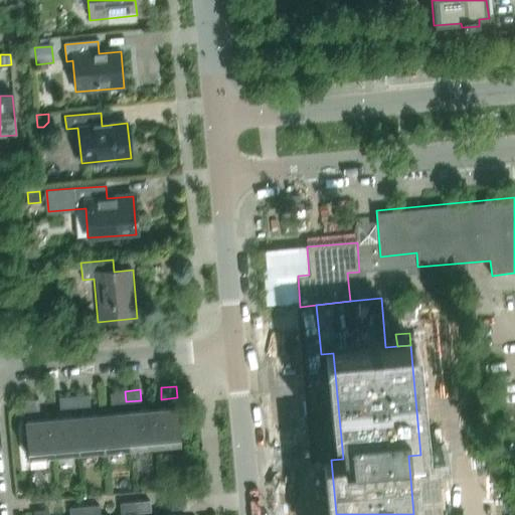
[(112,402),(126,401),(125,391),(111,392),(112,402)]
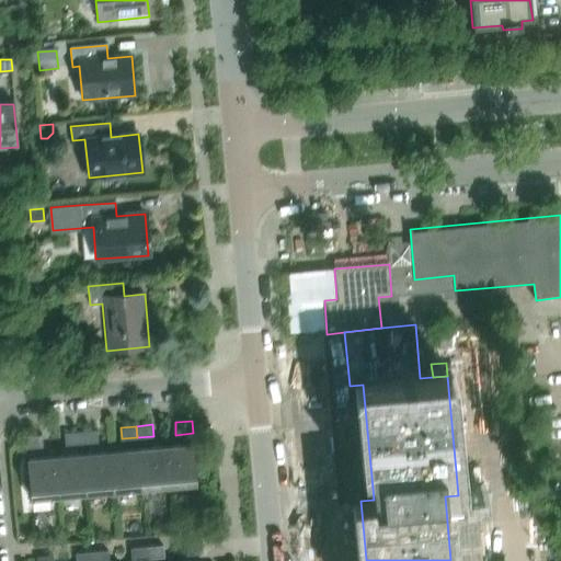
[(81,431),(82,443),(99,441),(98,430),(81,431)]
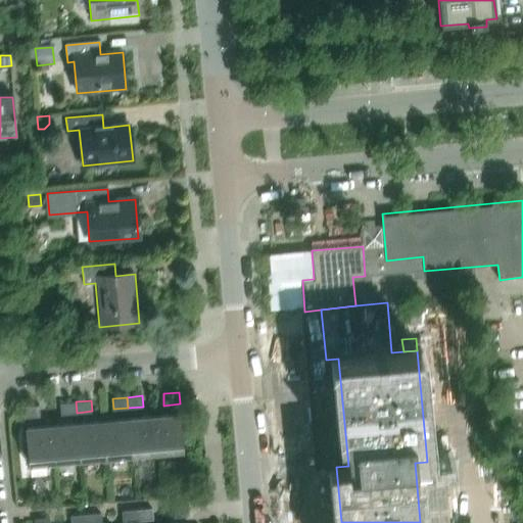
[(61,414),(77,413),(76,401),(60,403),(61,414)]
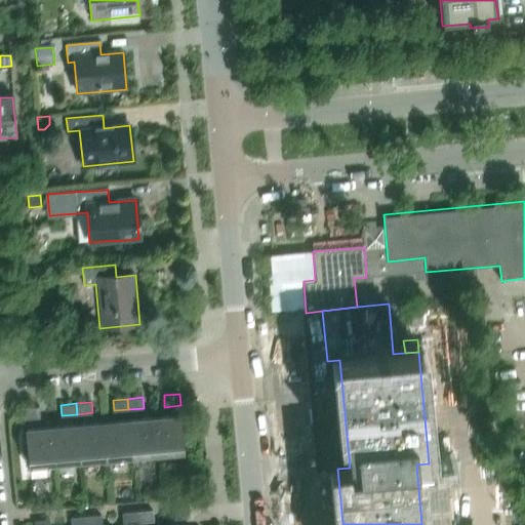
[(40,418),(39,406),(25,408),(26,419),(40,418)]
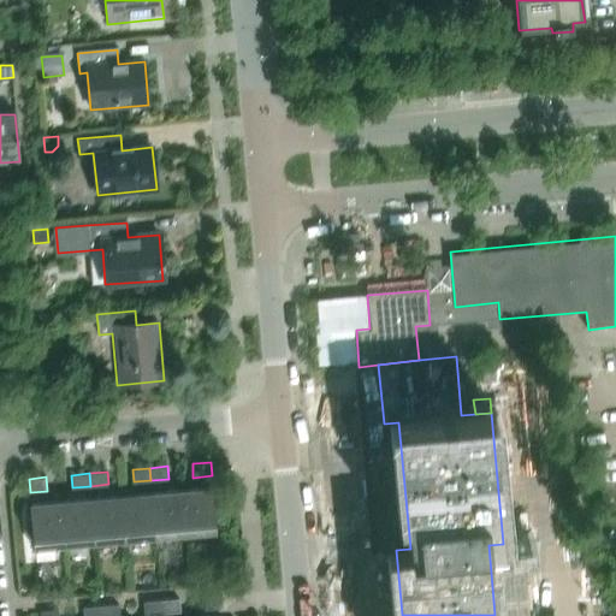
[(187,534),(217,532),(213,489),(183,491),(187,534)]
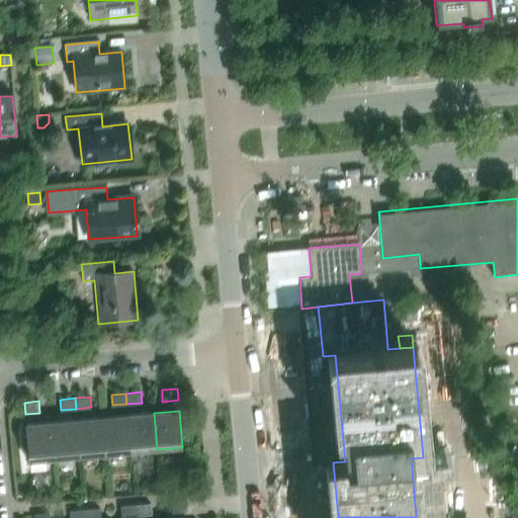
[(132,452),(157,449),(154,413),(127,415),(132,452)]
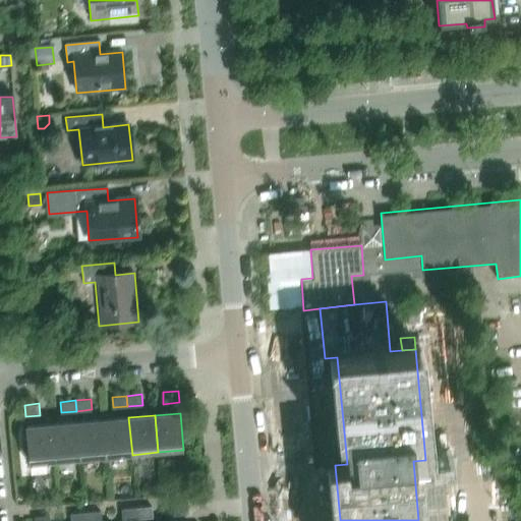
[(106,457),(132,455),(128,417),(103,420),(106,457)]
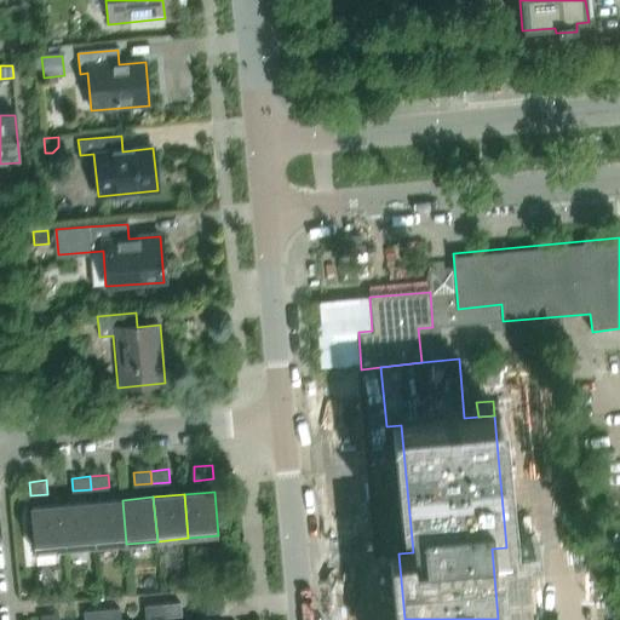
[(96,546),(126,544),(122,500),(92,503),(96,546)]
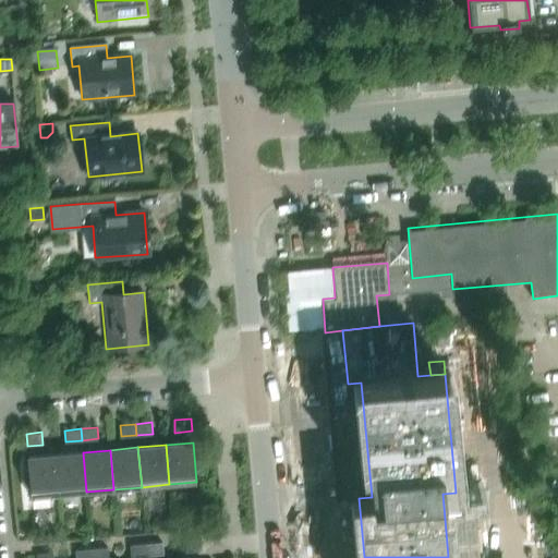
[(59,495),(86,492),(83,452),(55,455),(59,495)]
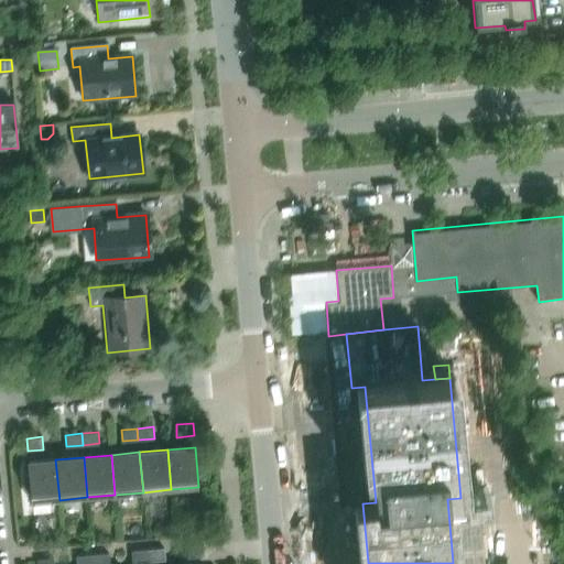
[(55,459),(28,463),(31,502),(60,500),(55,459)]
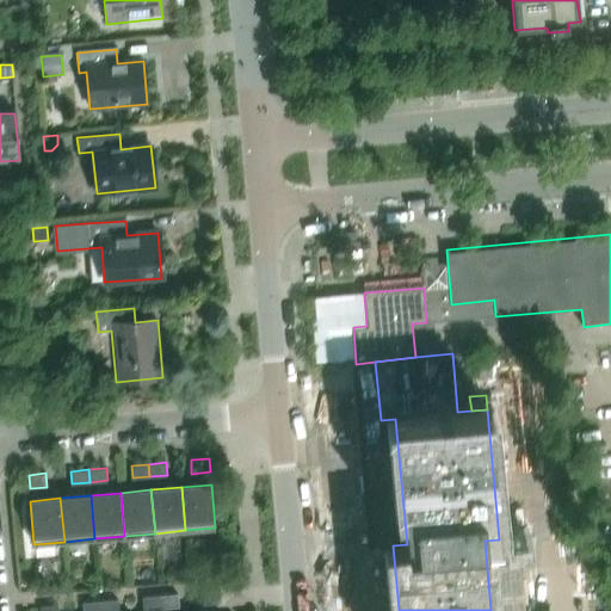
[(516,610),(511,551),(491,554),(495,610),(516,610)]
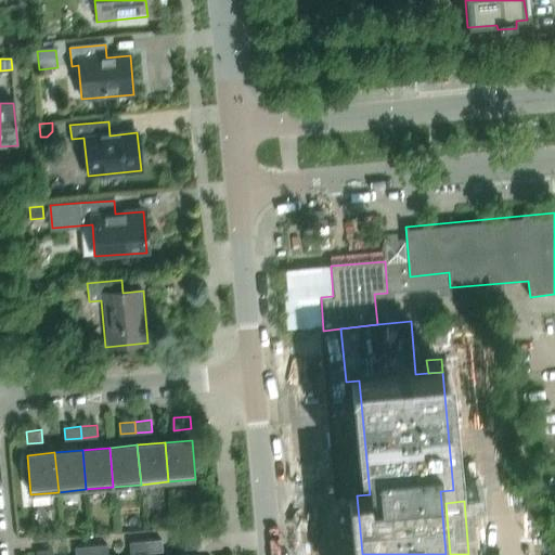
[(201,536),(184,537),(184,549),(201,547),(201,536)]
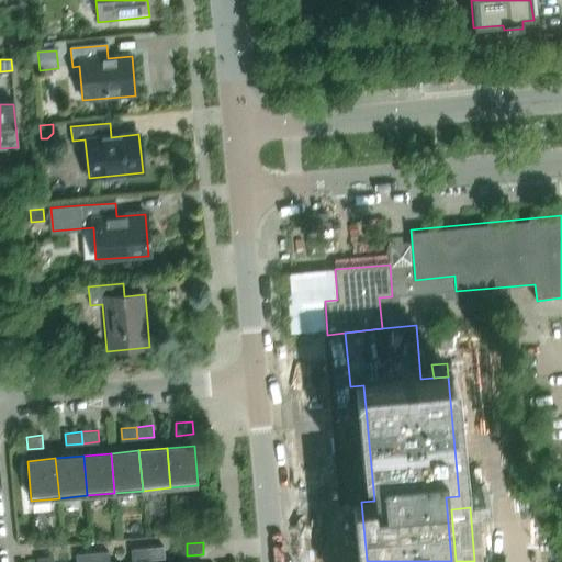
[(165,558),(164,546),(147,547),(148,560),(165,558)]
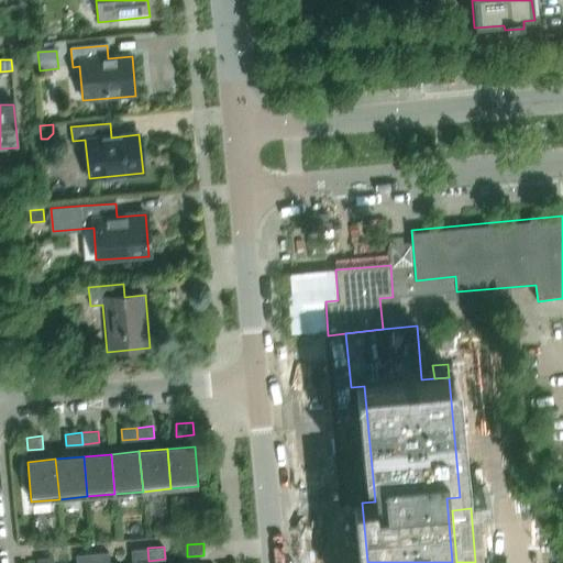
[(148,561),(147,548),(132,550),(133,562),(148,561)]
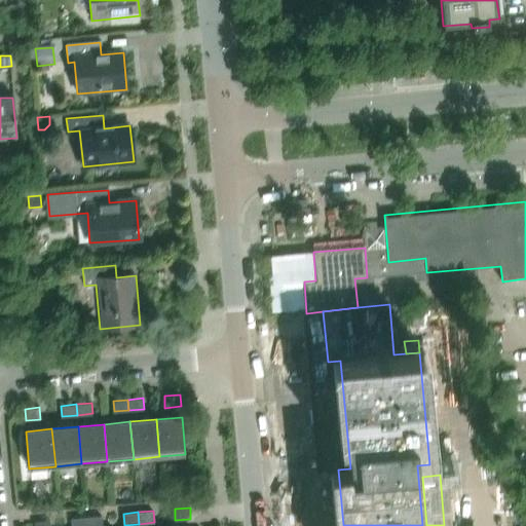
[(86,517),(87,525),(103,525),(102,516),(86,517)]
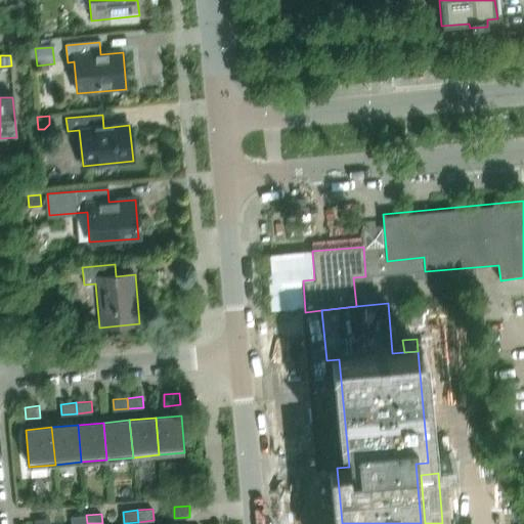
[(72,523),(87,523),(86,515),(71,517),(72,523)]
